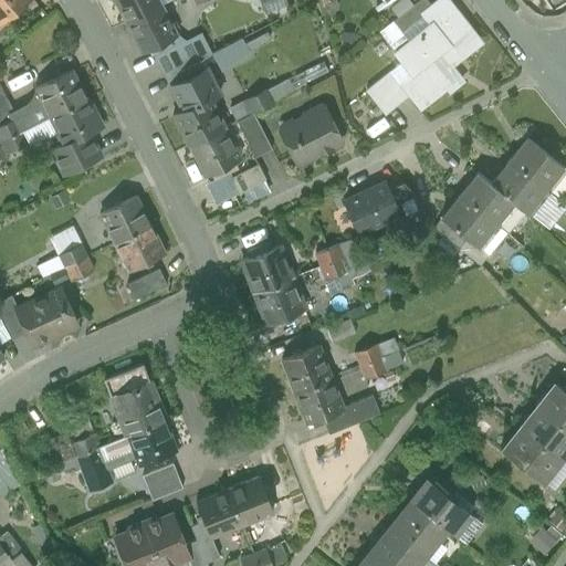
[(0,0),(0,22),(0,23),(27,0),(0,0)]
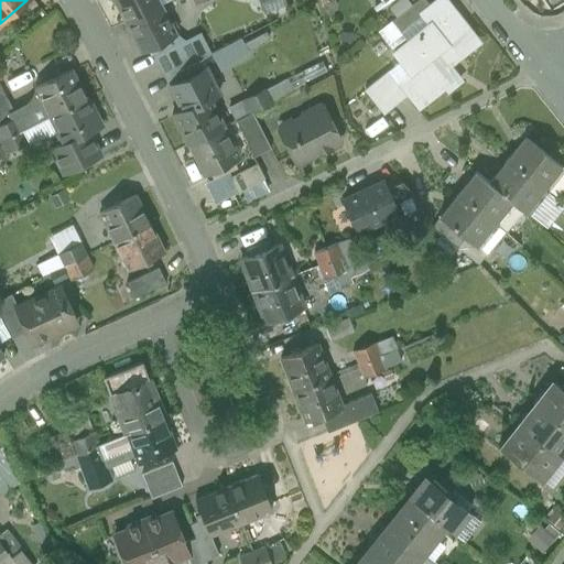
[(158,0),(116,0),(128,21),(160,4),(158,0)]
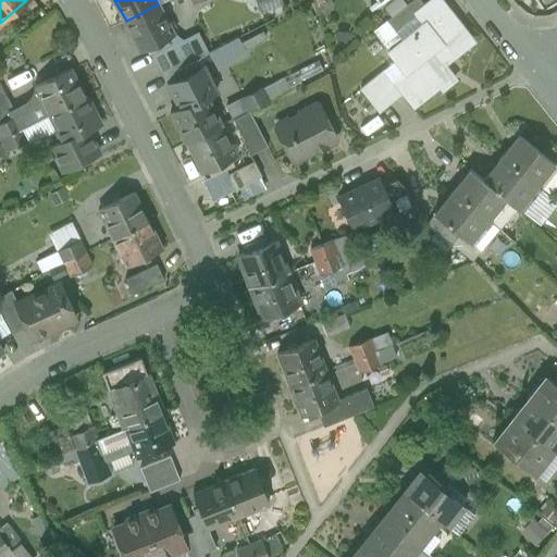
[(277,0),(254,0),(258,10),(279,3),(277,0)]
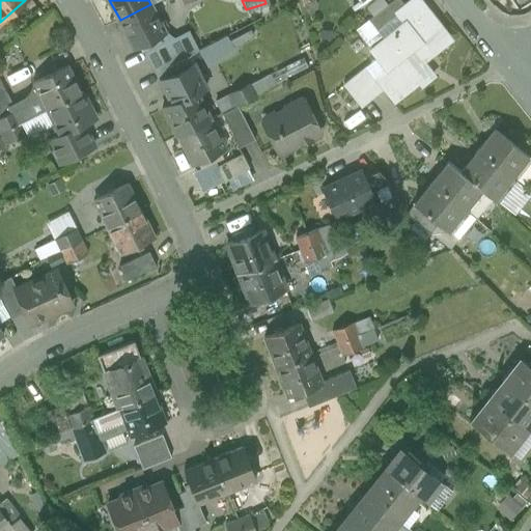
[(399,0),(392,0),(368,20),(378,31),(399,15),(397,12),(404,6),(399,0)]
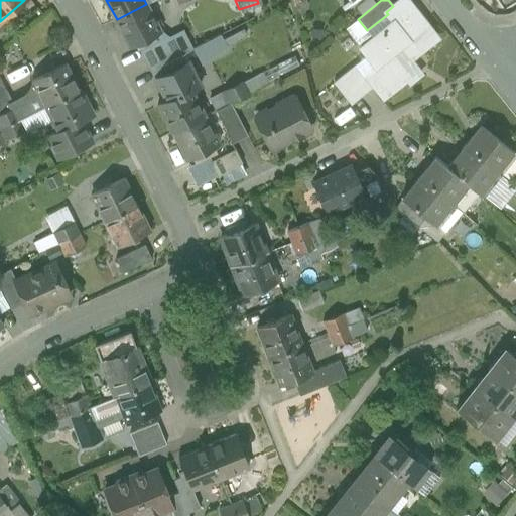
[(401,0),(393,6),(386,12),(388,14),(394,22),(360,49),(378,74),(368,82),(381,99),(405,80),(407,83),(421,73),(411,59),(436,38),(406,0),(401,0)]
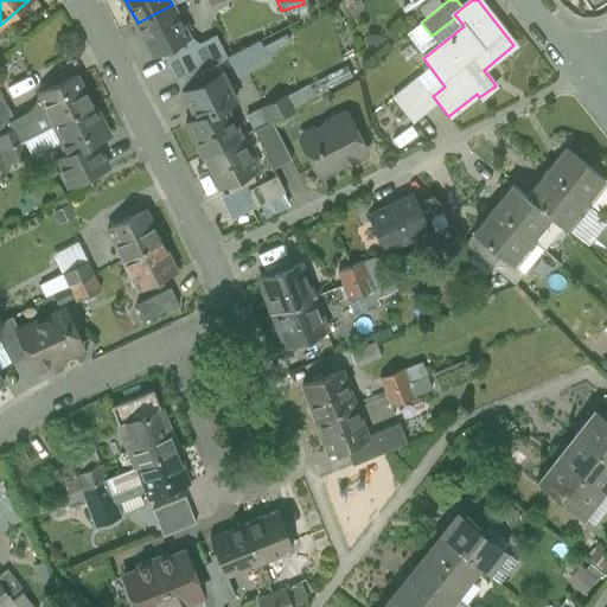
[(172,5),(138,23),(153,53),(163,49),(166,56),(185,46),(181,40),(189,37),(172,5)]
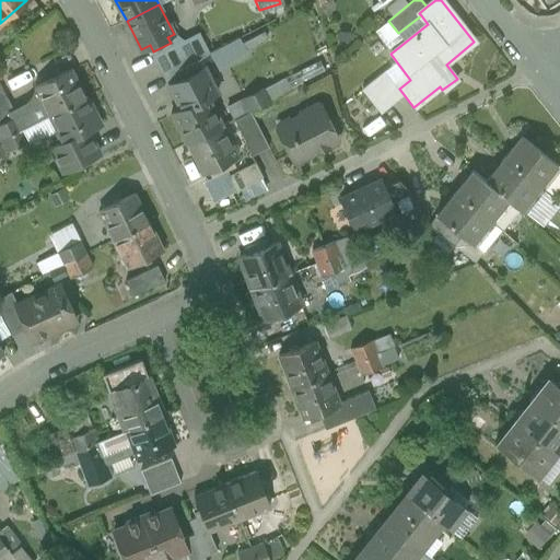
[(197,34),(181,50),(181,51),(187,63),(199,57),(207,54),(197,34)]
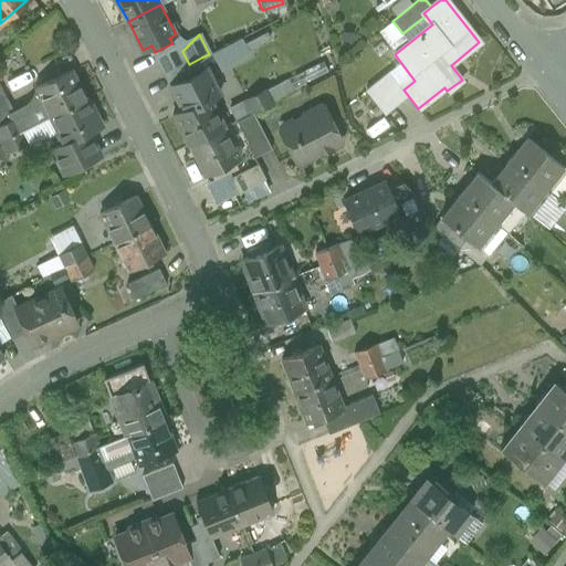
[(240,38),(211,53),(220,69),(248,54),(240,38)]
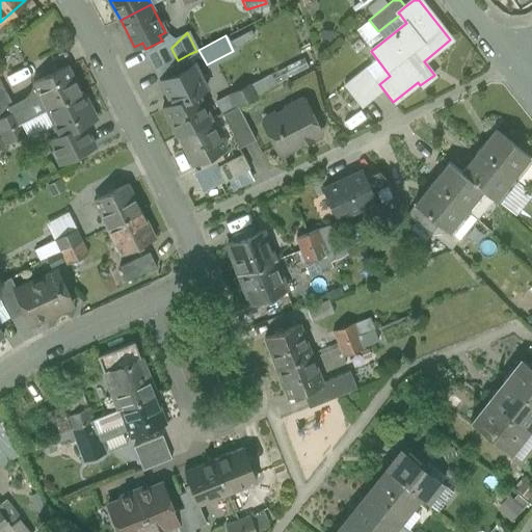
[(171,49),(150,60),(156,72),(178,60),(171,49)]
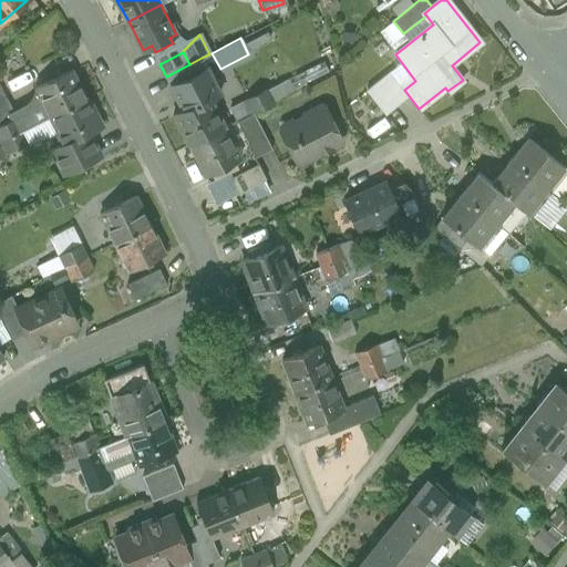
[(189,64),(166,76),(171,86),(206,68),(202,58),(189,64)]
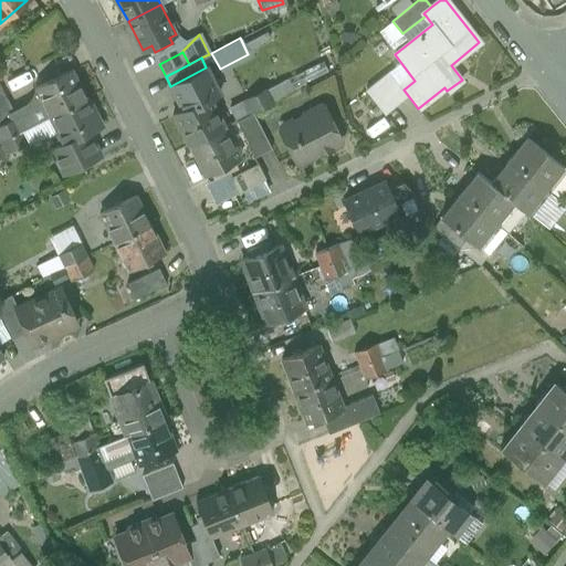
[(206,67),(170,86),(182,109),(173,115),(188,146),(189,145),(224,127),(210,98),(219,93),(206,67)]
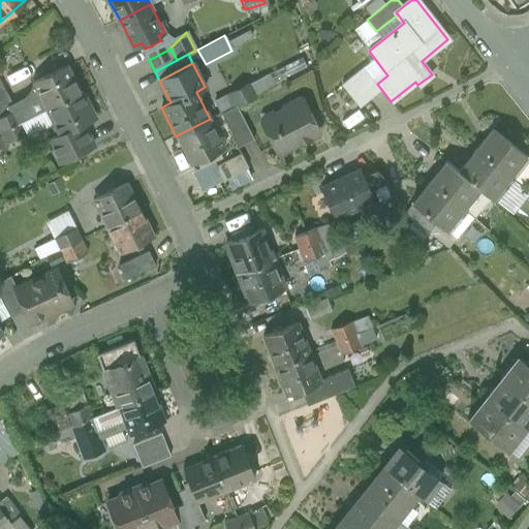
[(39,92),(13,105),(16,110),(22,121),(47,109),(82,91),(68,64),(34,82),(39,92)]
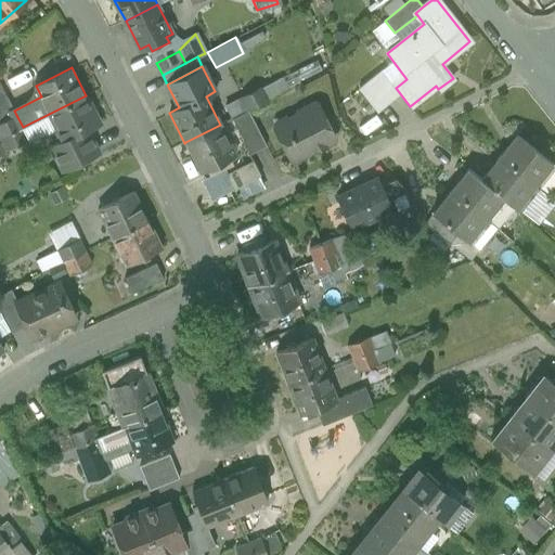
[(377,74),(359,89),(377,112),(396,97),(377,74)]
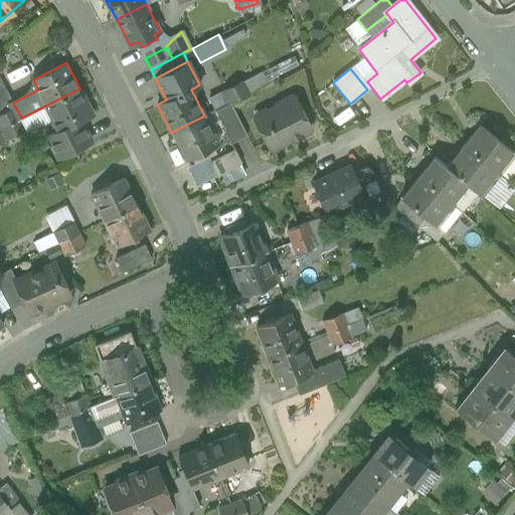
[(261,71),(209,99),(215,110),(229,103),(267,83),(261,71)]
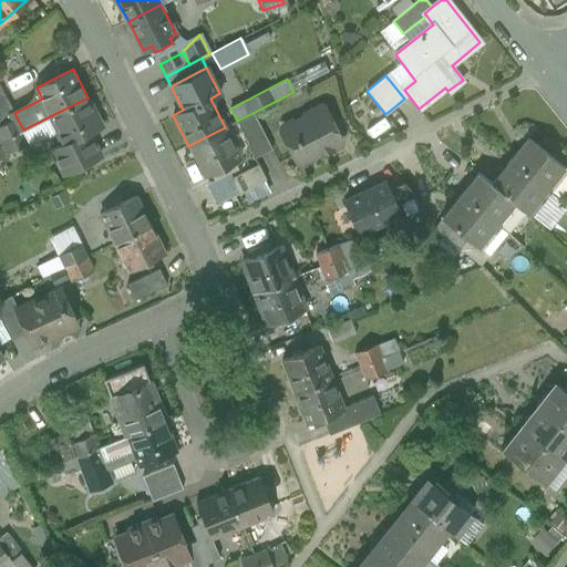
[(88,98),(50,116),(64,144),(53,150),(65,173),(101,155),(89,132),(102,125),(88,98)]
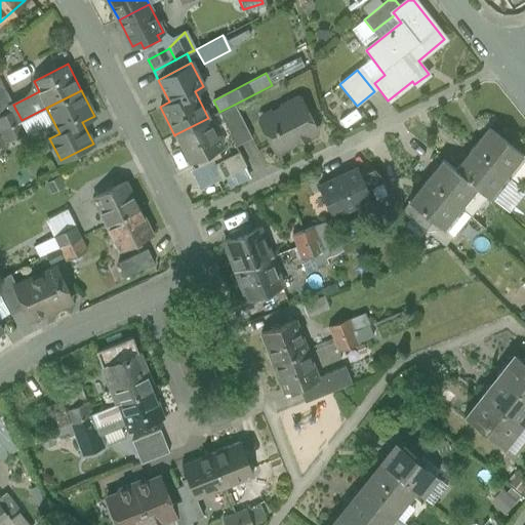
[(7,92),(0,97),(0,116),(15,109),(13,105),(7,92)]
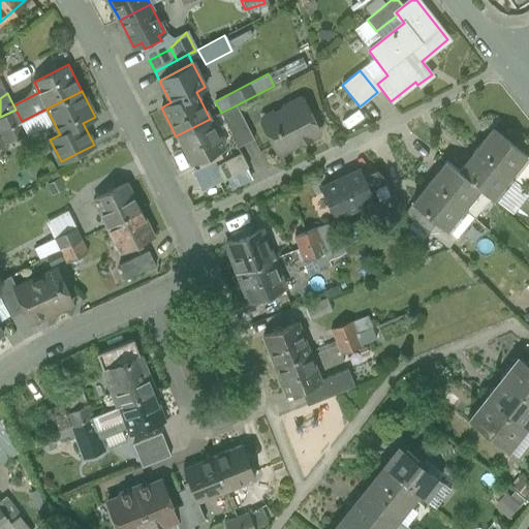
[(300,99),(284,107),(283,110),(275,115),(272,114),(263,118),(262,120),(263,122),(262,123),(268,132),(269,131),(270,134),(270,137),(276,151),(279,152),(282,151),(282,152),(293,146),(292,145),(299,143),(299,144),(309,137),(309,136),(317,132),(318,130),(315,129),(310,120),(311,118),(303,100),(300,99)]
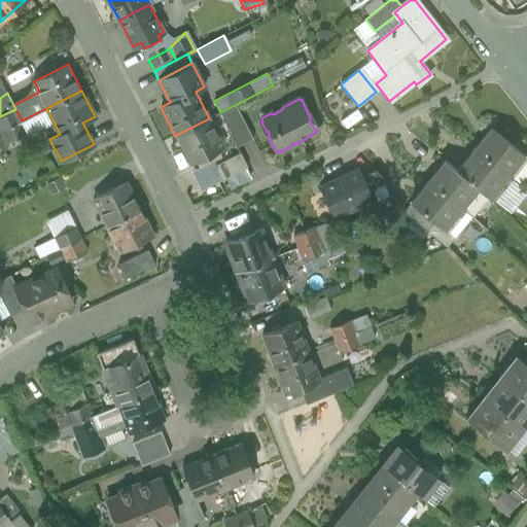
[(235,105),(220,112),(238,146),(252,138),(235,105)]
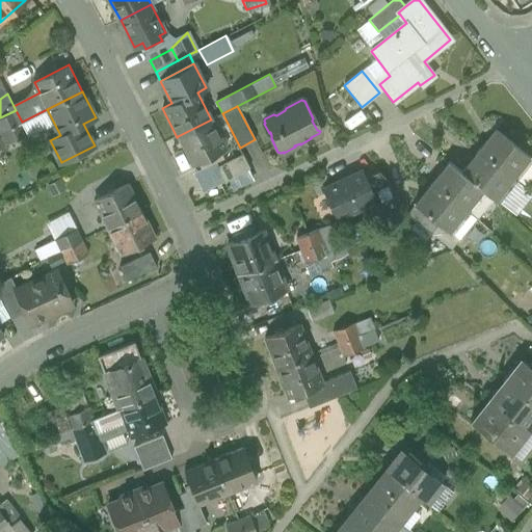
[(16,110),(0,117),(0,130),(1,132),(22,122),(16,110)]
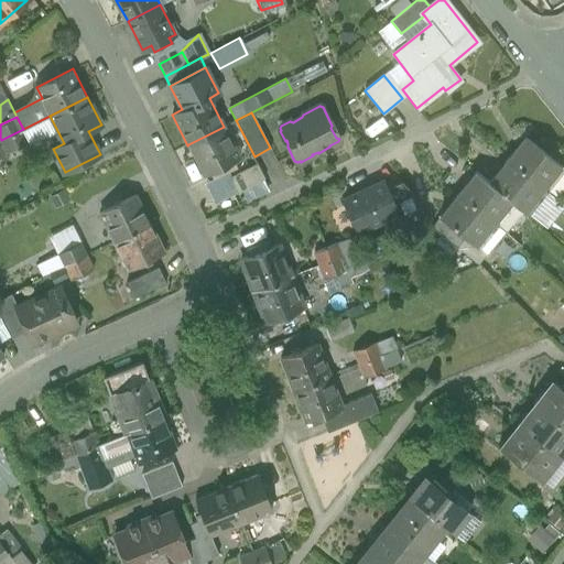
[(224,127),(188,144),(203,173),(216,166),(220,175),(236,166),(232,158),(238,155),(224,127)]
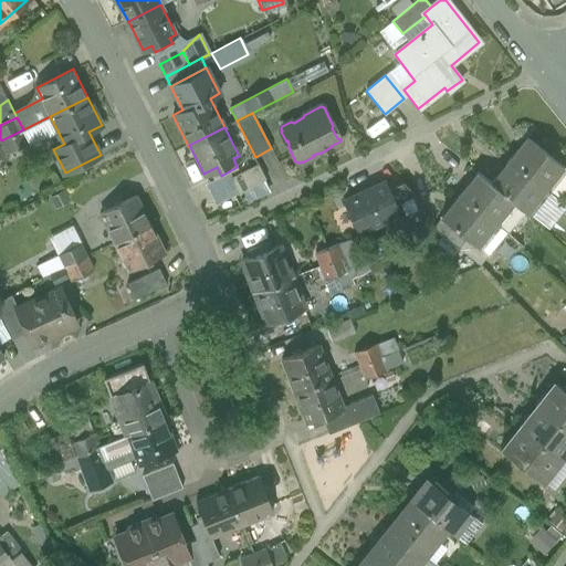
[(23,129),(1,140),(8,153),(29,142),(23,129)]
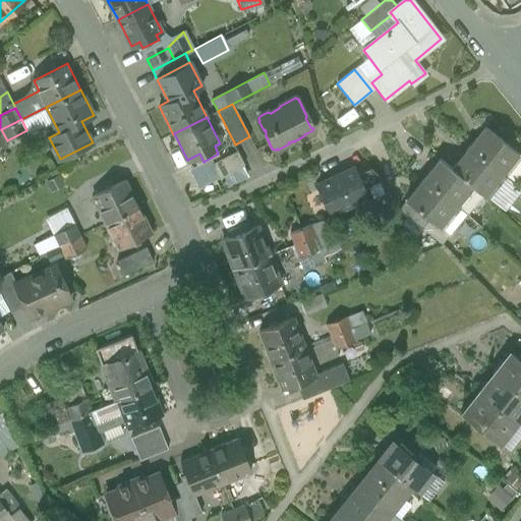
[(519,153),(485,126),(468,148),(502,174),(519,153)]
